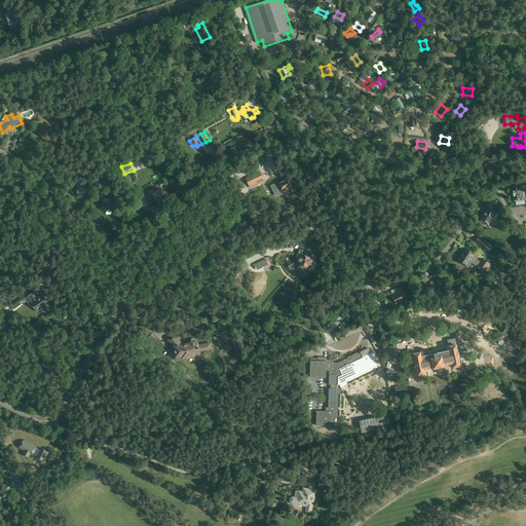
[(246,179),(249,185),(262,178),(259,172),(246,179)]
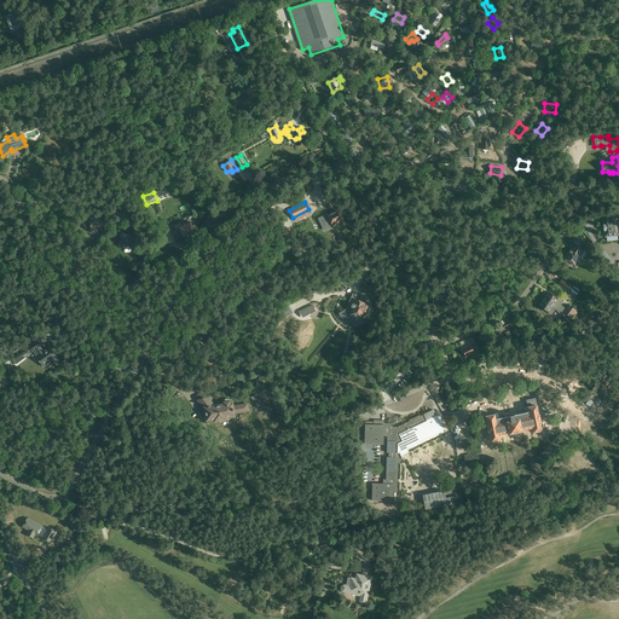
[(333,225),(342,220),(339,210),(335,213),(335,212),(328,215),(322,218),(327,227),(333,225)]
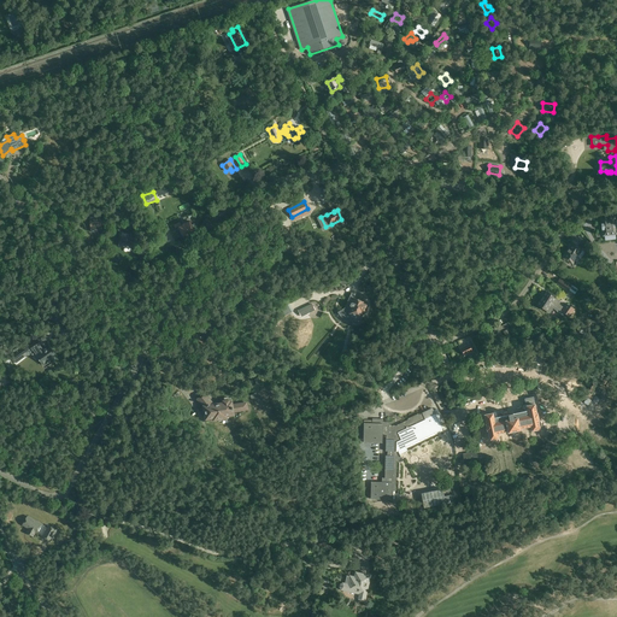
[(100,215),(97,216),(97,218),(89,218),(90,233),(103,231),(100,215)]
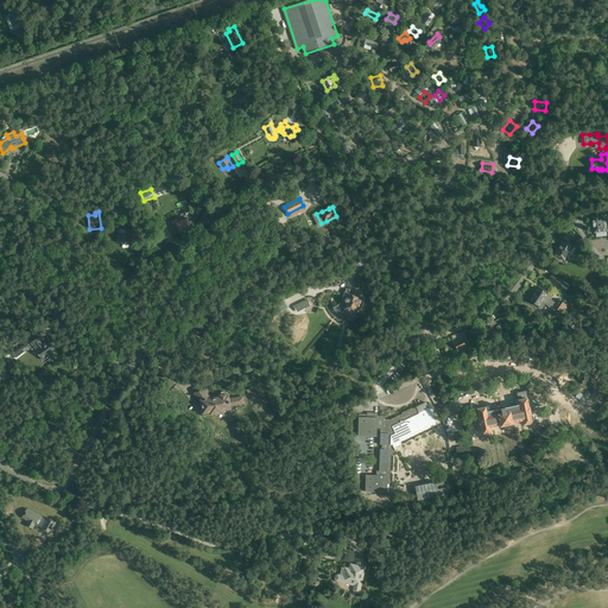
[(594,227),(595,233),(607,232),(606,214),(593,215),(593,220),(593,221),(593,227),(594,227)]
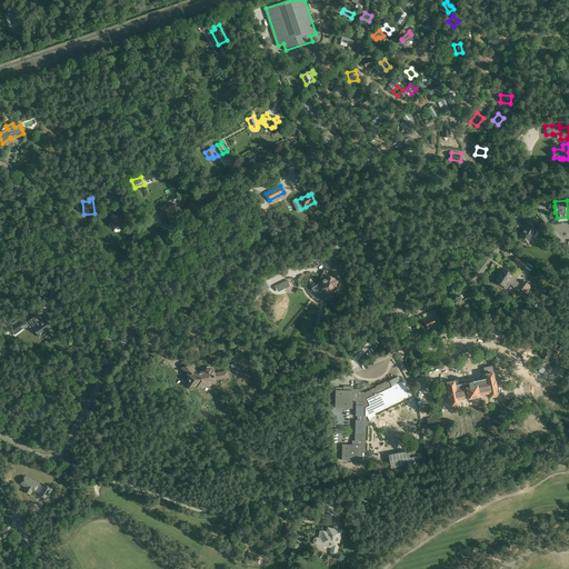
[(180,213),(175,205),(162,210),(163,213),(166,212),(169,219),(180,213)]
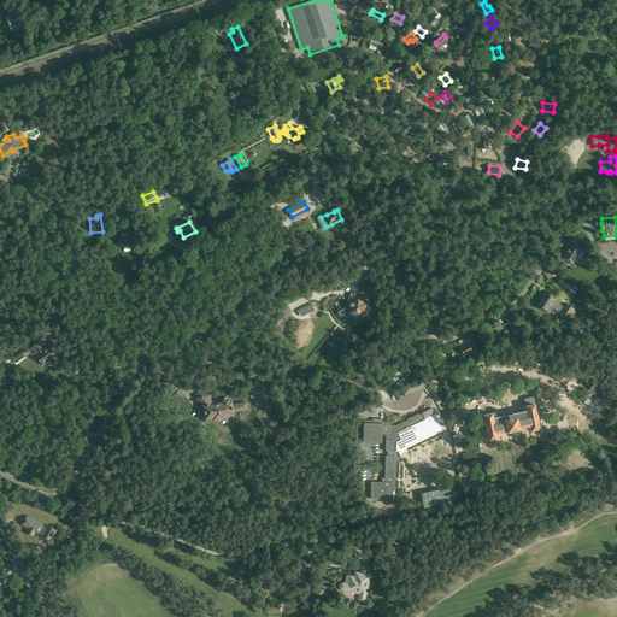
[(121,234),(121,242),(124,242),(125,242),(124,247),(136,248),(137,235),(133,235),(121,234)]
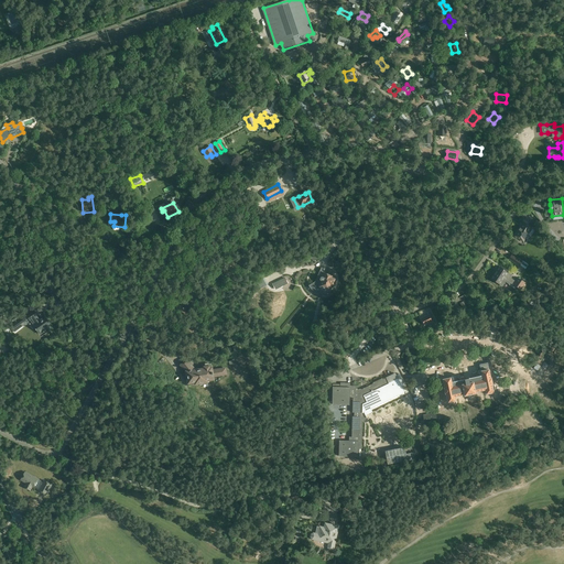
[(532,228),(528,226),(523,224),(520,227),(514,236),(523,241),(525,239),(527,239),(528,237),(528,236),(532,228)]
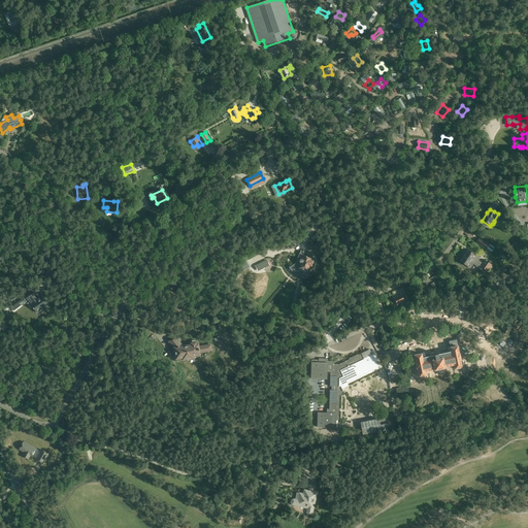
[(476,242),(486,250),(489,245),(480,238),(476,242)]
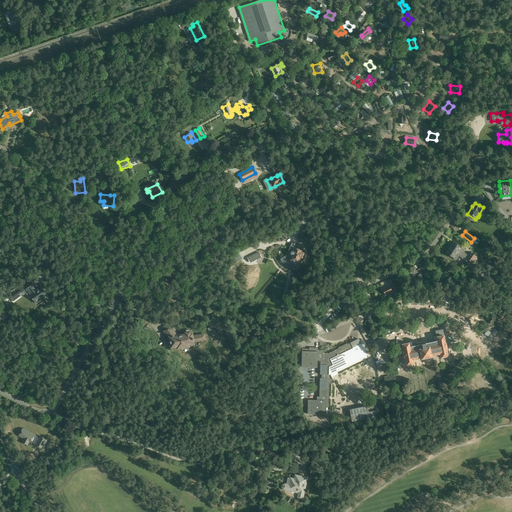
[(457,253),(468,261),(473,263),(477,257),(470,252),(468,256),(463,252),(464,250),(453,243),(450,248),(454,250),(453,251),(457,254),(457,253)]
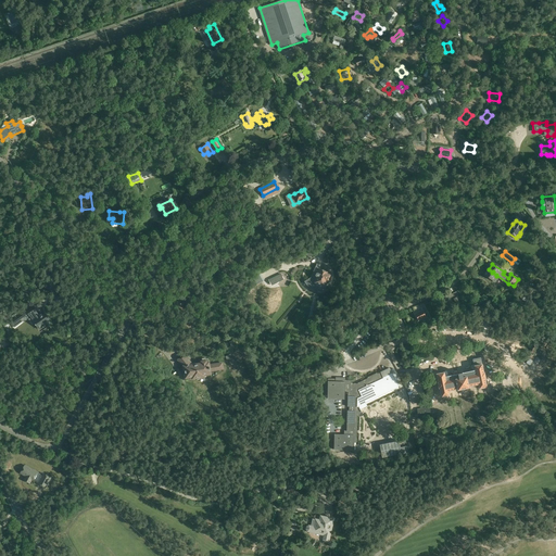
[(330,275),(326,274),(327,272),(324,269),(324,270),(319,268),(318,272),(314,270),(311,278),(306,280),(308,283),(310,285),(312,286),(312,287),(313,287),(314,287),(315,288),(317,288),(318,288),(319,288),(320,288),(321,288),(325,287),(324,286),(326,281),(327,281),(330,275)]
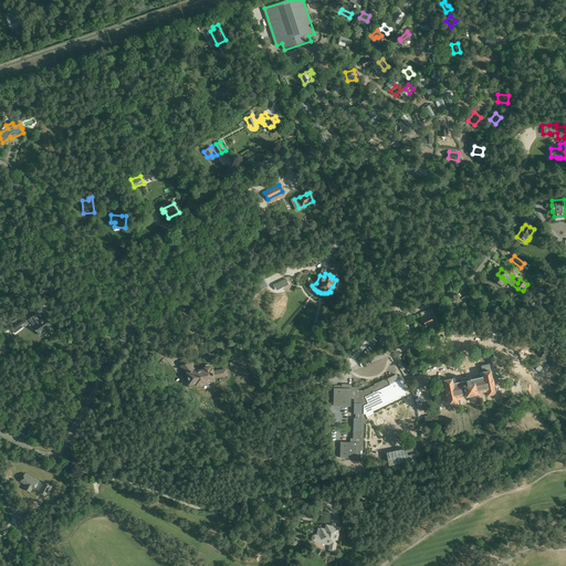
[(517,290),(517,289),(505,280),(505,281),(501,278),(502,276),(498,274),(493,280),(504,287),(506,284),(516,290),(517,290)]
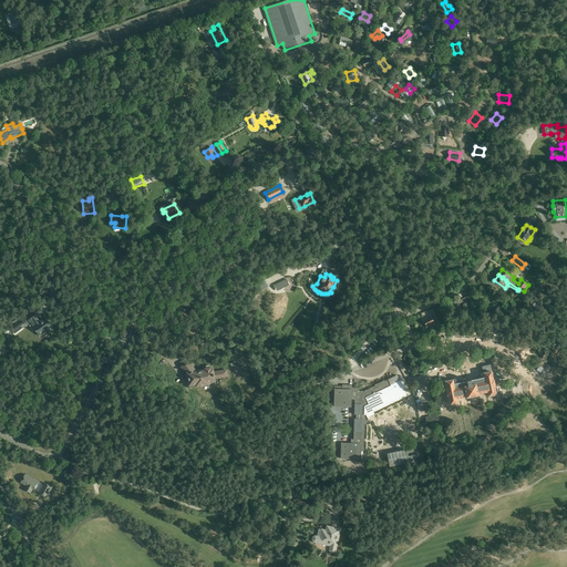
[(287,279),(278,284),(274,286),(277,291),(289,285),(287,279)]
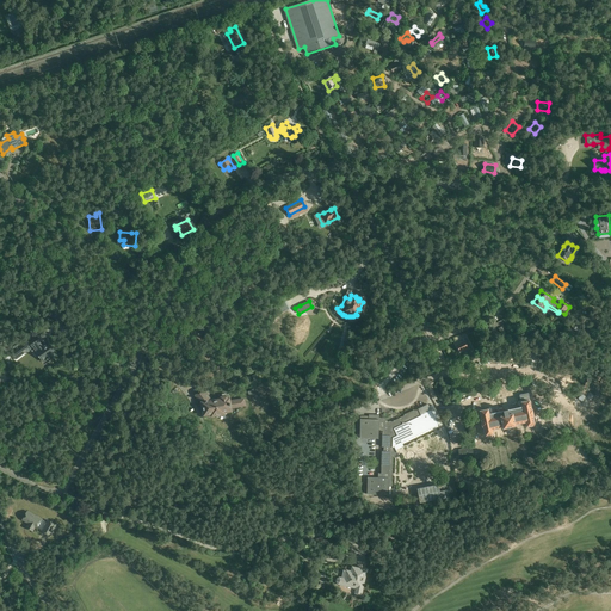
[(282,313),(289,309),(284,302),(278,306),(282,313)]
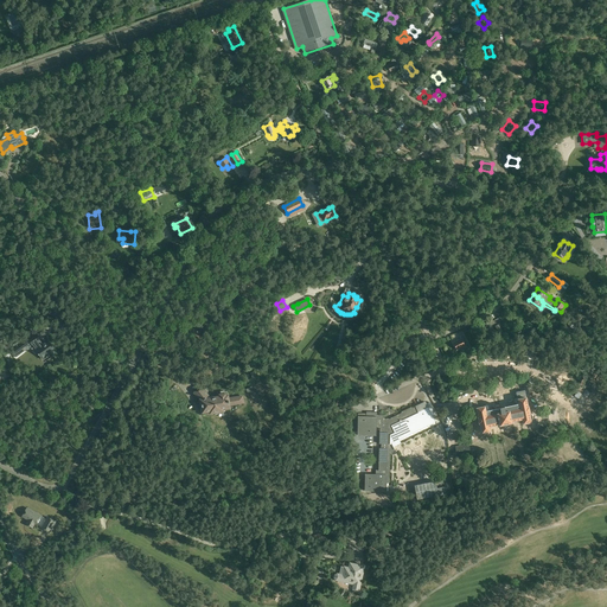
[(459,337),(461,339),(453,343),(455,346),(455,347),(455,349),(457,349),(457,350),(460,349),(464,355),(471,351),(462,334),(459,337)]
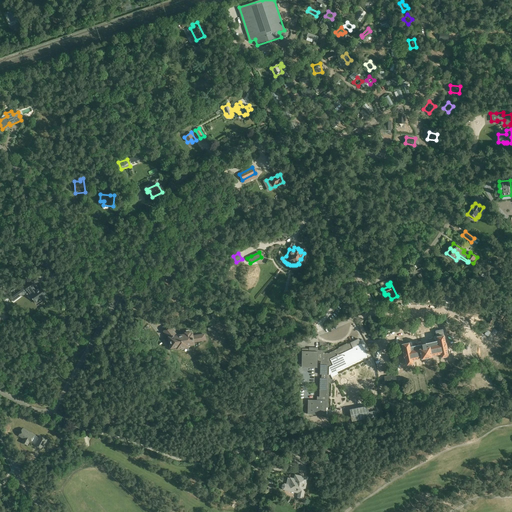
[(42,289),(37,292),(33,287),(34,286),(32,283),(25,288),(27,291),(29,289),(33,295),(31,297),(36,303),(43,298),(42,297),(46,294),(42,289)]
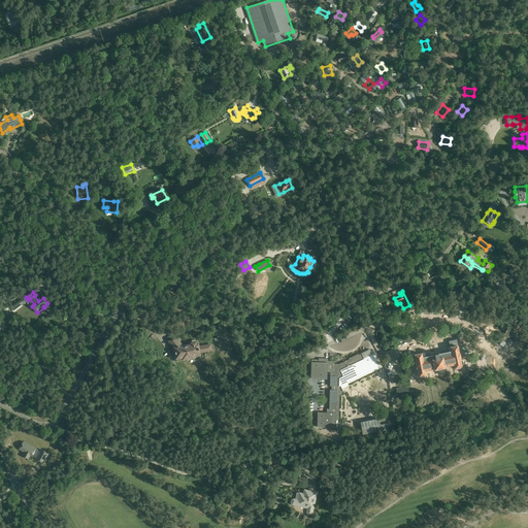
[(23,296),(14,302),(10,305),(12,309),(13,310),(22,305),(20,303),(25,299),(23,296)]
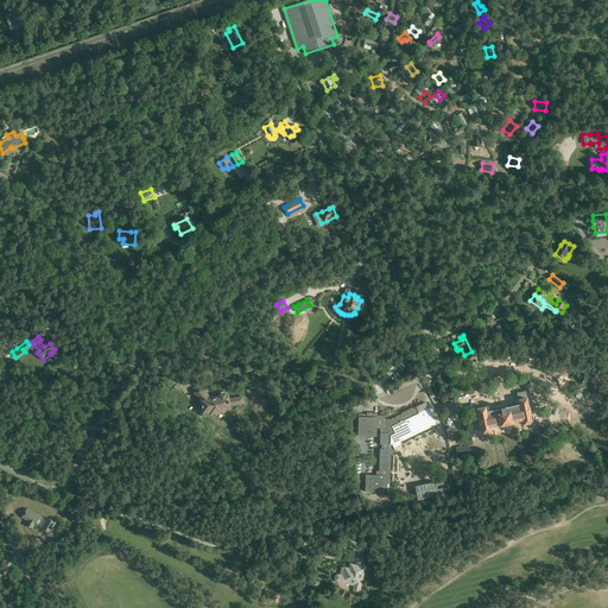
[(230,405),(244,404),(244,398),(229,399),(228,392),(225,392),(225,391),(220,392),(221,398),(210,399),(202,387),(195,393),(202,401),(204,416),(230,411),(230,405)]
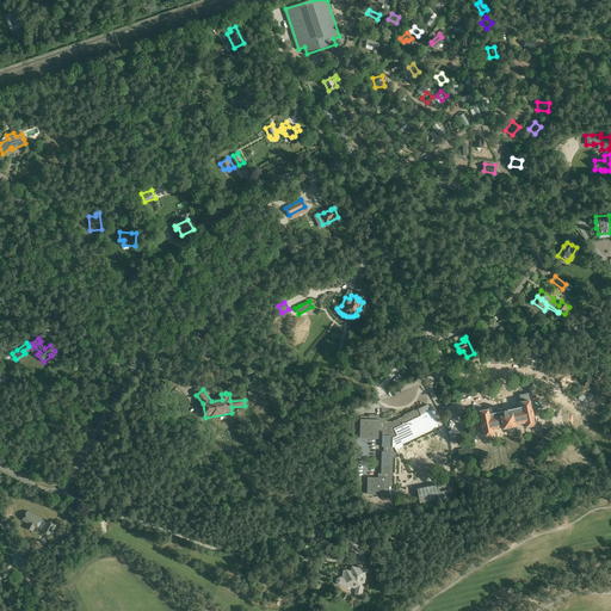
[(488,409),(480,412),(482,421),(481,421),(482,427),(483,427),(486,437),(493,434),(493,430),(504,427),(504,429),(505,429),(516,426),(516,425),(525,423),(526,427),(535,426),(532,417),(534,415),(532,409),(531,407),(530,403),(529,394),(520,395),(520,399),(523,407),(506,411),(489,414),(488,409)]
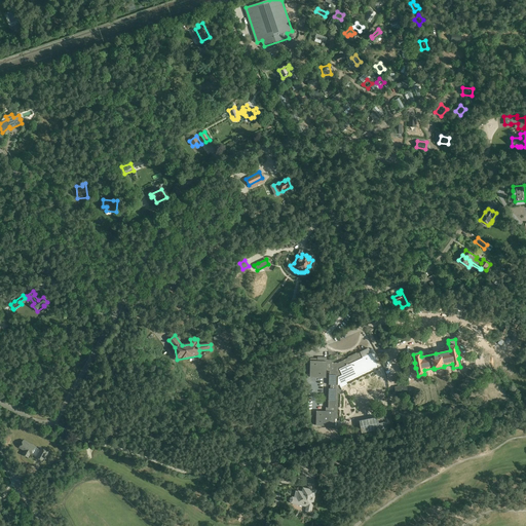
[(382,340),(377,343),(381,350),(386,348),(382,340)]
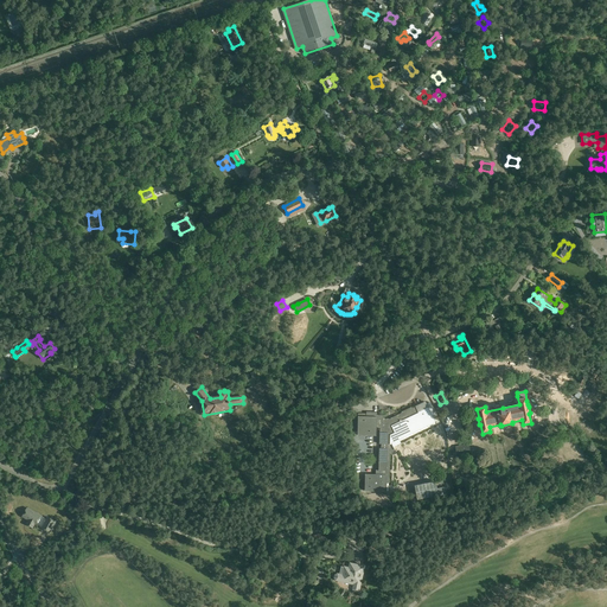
[(411,409),(411,408),(402,413),(402,414),(391,419),(390,419),(385,419),(385,415),(377,415),(377,413),(366,413),(366,416),(358,416),(358,435),(376,436),(376,429),(379,429),(379,443),(381,443),(381,448),(379,448),(378,470),(376,470),(376,474),(365,474),(365,491),(387,492),(387,483),(390,483),(390,454),(395,449),(394,447),(401,443),(400,440),(435,423),(435,422),(428,409),(426,402),(411,409)]
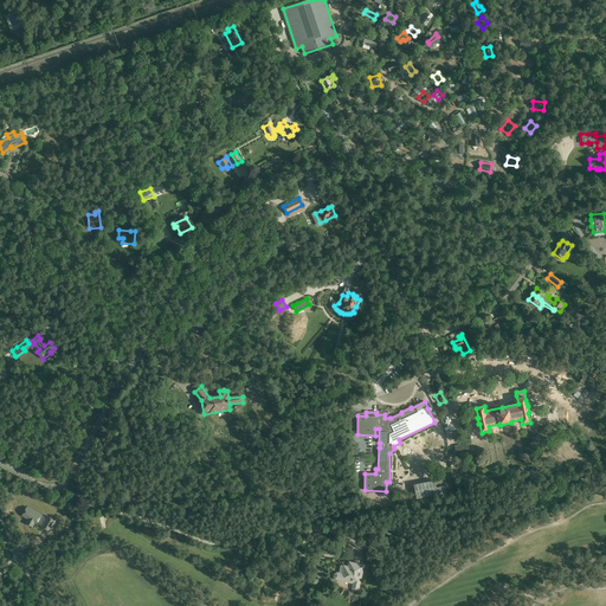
[(438,413),(436,416),(431,407),(427,408),(434,421),(440,419),(438,416),(438,413)]
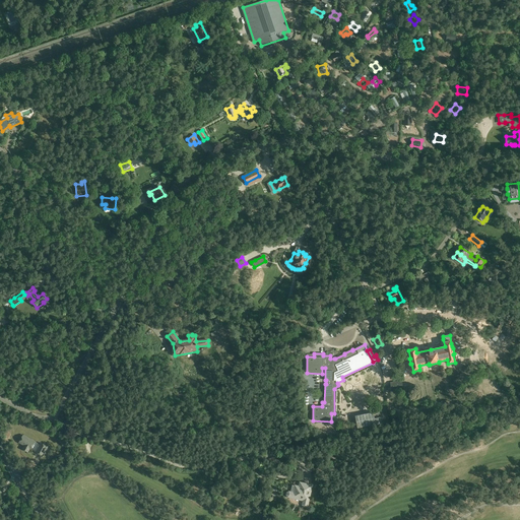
[(401,382),(390,383),(391,390),(402,389),(401,382)]
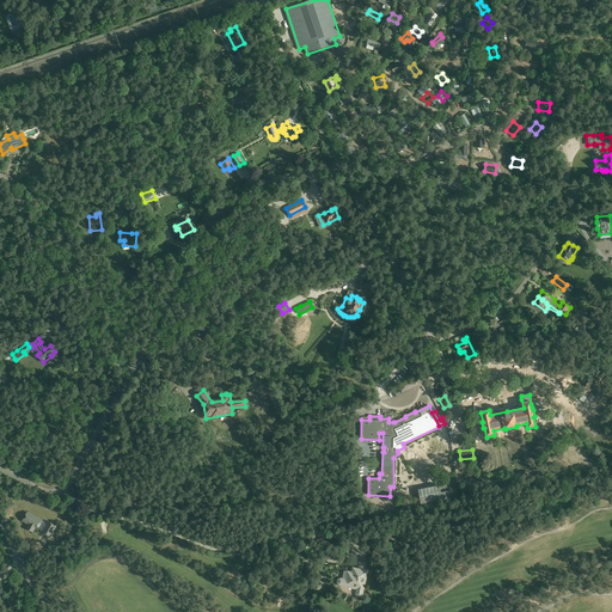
[(427,502),(456,497),(453,483),(424,488),(427,502)]
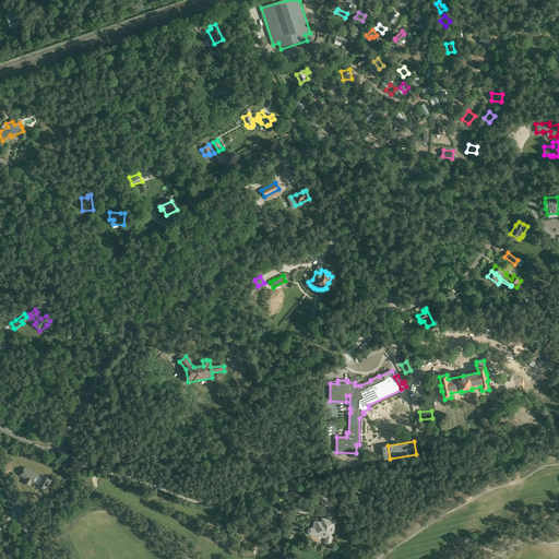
[(25,467),(21,475),(26,478),(25,482),(31,485),(33,482),(34,482),(38,474),(25,467)]
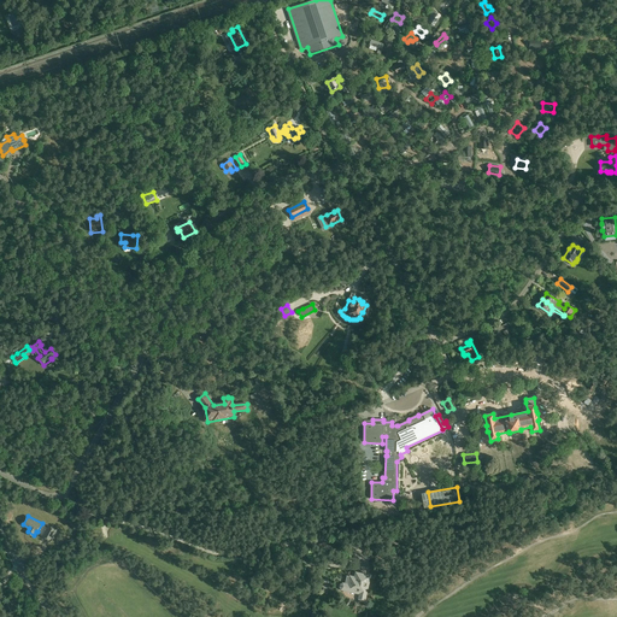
[(50,526),(43,535),(51,540),(57,529),(50,526)]
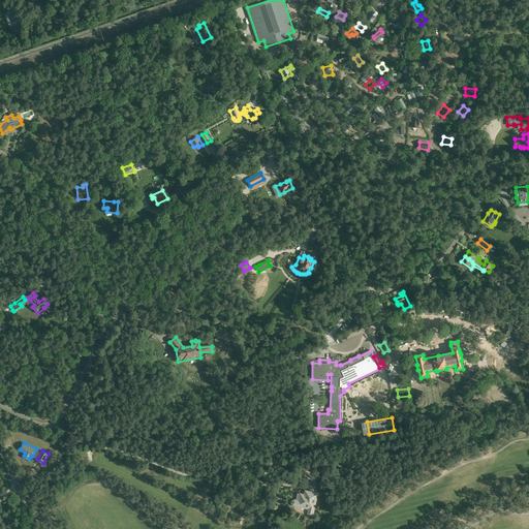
[(298,493),(296,500),(294,500),(292,501),(291,503),(292,505),(309,508),(308,514),(309,516),(311,516),(313,515),(317,494),(305,491),(304,495),(298,493)]
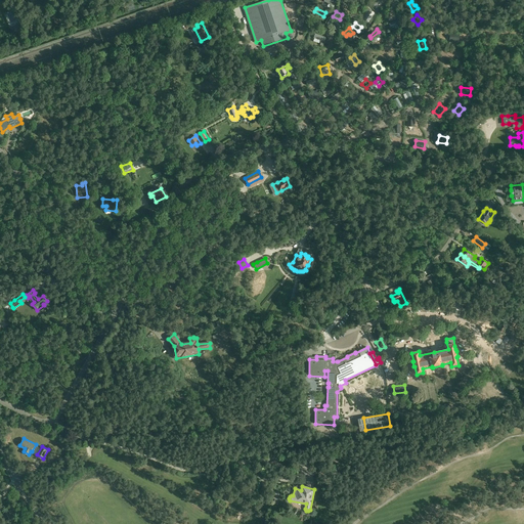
[(8,520),(16,515),(12,509),(3,514),(4,516),(5,516),(8,520)]
